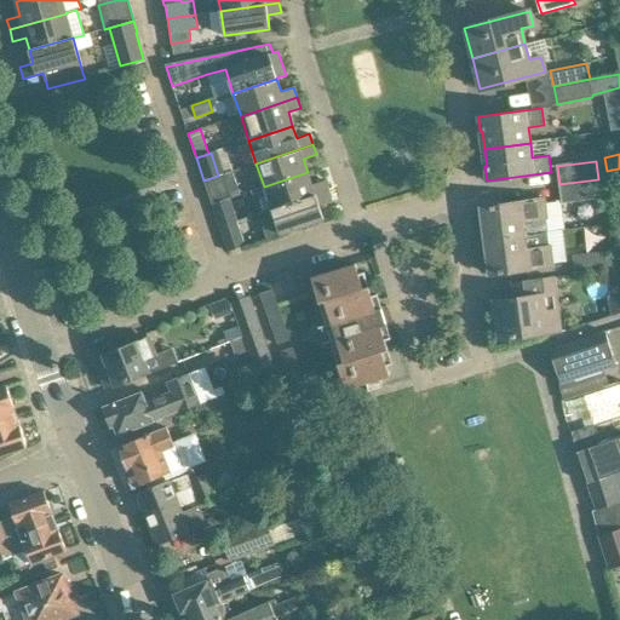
[(218,176),(204,181),(212,205),(229,199),(229,197),(240,194),(233,171),(218,176)]
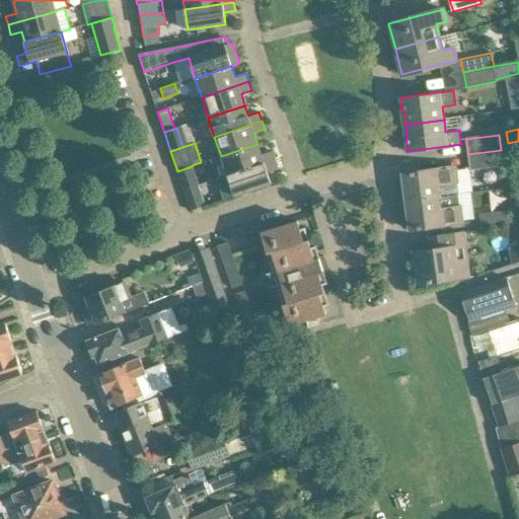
[(257,144),(221,156),(227,175),(275,160),(272,151),(262,154),(257,144)]
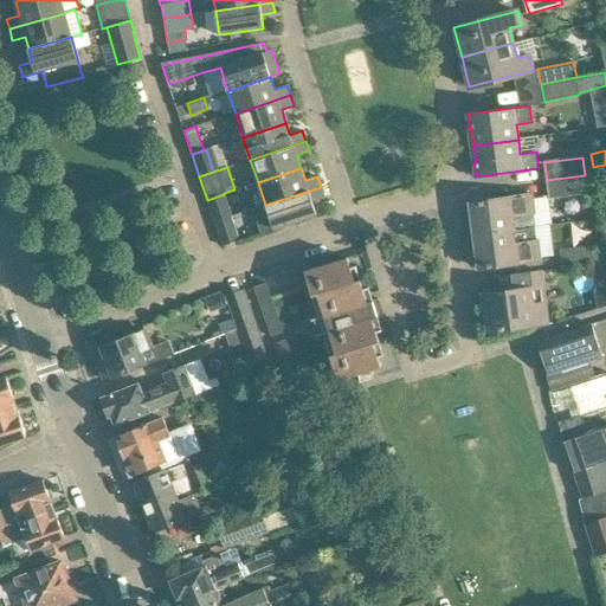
[(585,175),(547,180),(549,199),(587,194),(586,185),(585,175)]
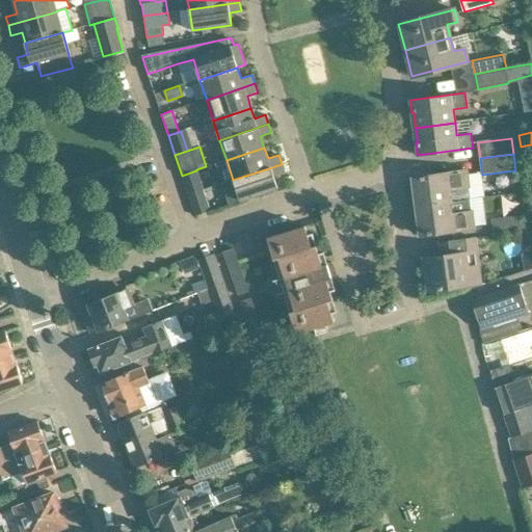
[(530,160),(514,162),(515,170),(531,167),(530,160)]
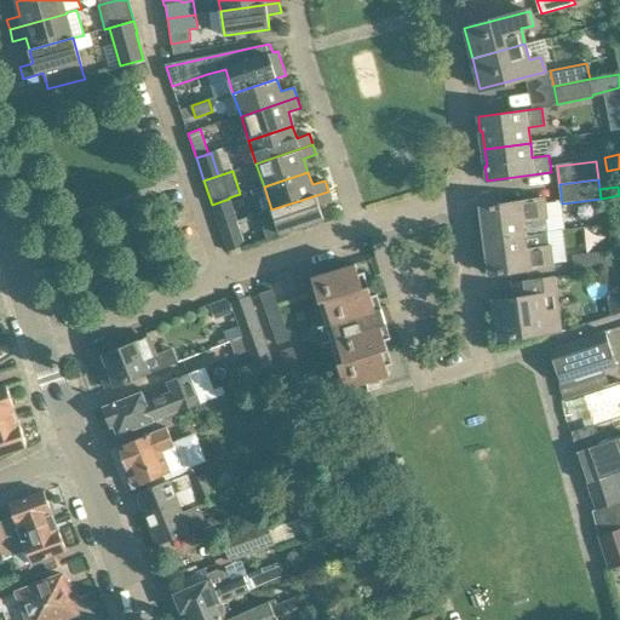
[(328,191),(271,210),(280,234),(323,219),(319,206),(332,201),(328,191)]
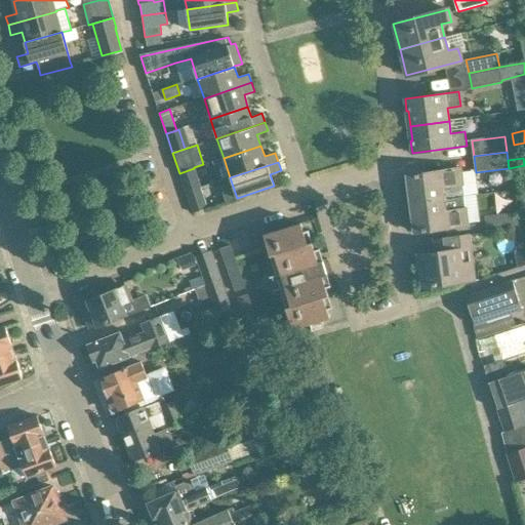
[(194,168),(179,173),(186,193),(201,188),(194,168)]
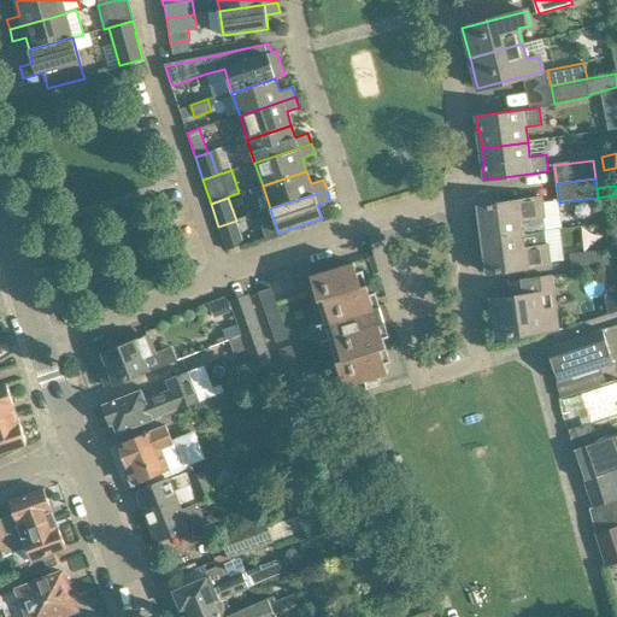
[(479,206),(483,240),(523,234),(545,230),(545,216),(542,198),(479,206)]
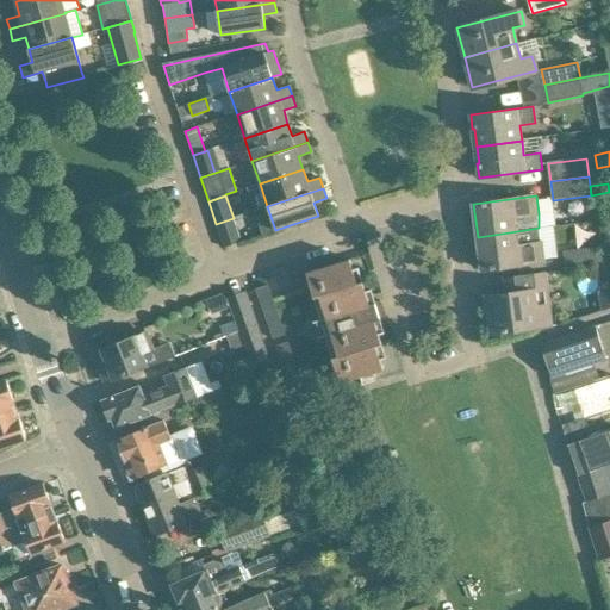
[(234,218),(216,224),(224,247),(241,242),(234,218)]
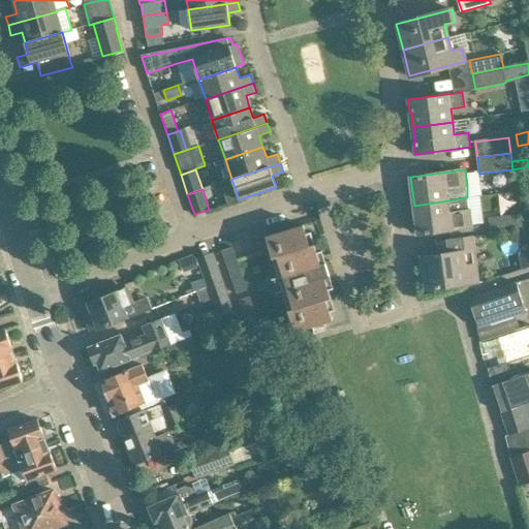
[(448,200),(414,206),(417,234),(472,227),(471,224),(483,223),(480,196),(467,197),(448,200)]
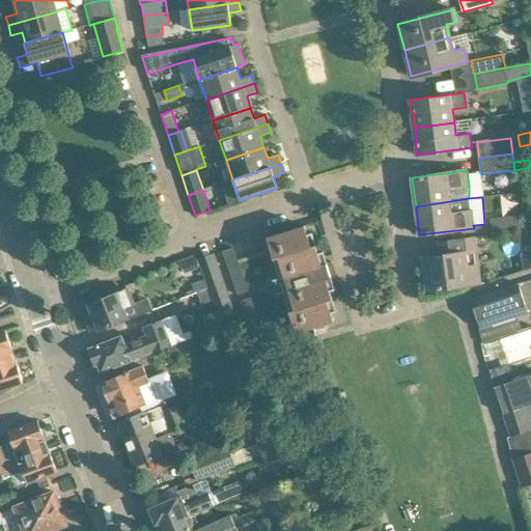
[(494,235),(527,231),(524,215),(492,219),(494,235)]
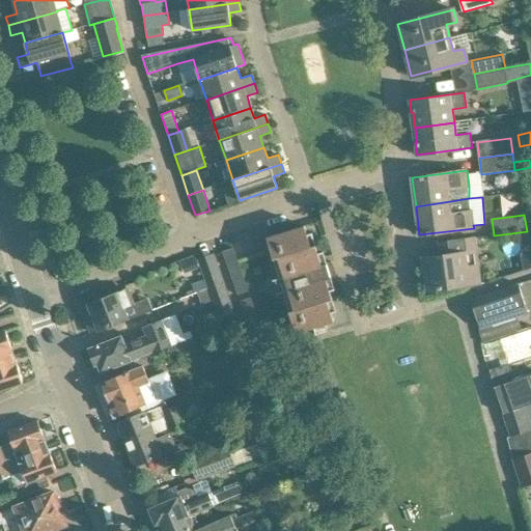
[(267,238),(270,248),(296,333),(334,320),(328,301),(332,300),(326,279),(331,278),(327,263),(322,264),(315,245),(311,246),(305,226),(267,238)]
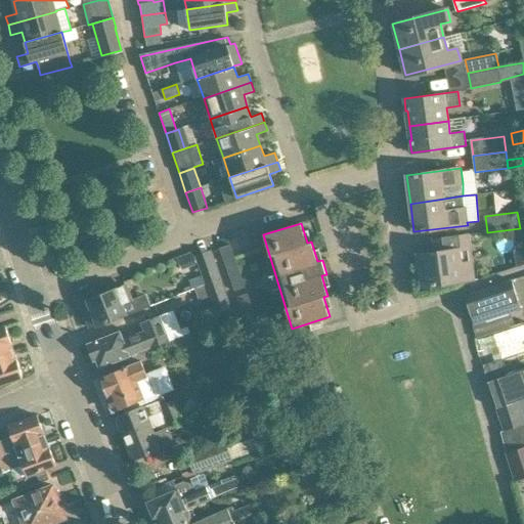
[(472,262),(468,234),(433,239),(435,252),(417,254),(421,287),(474,279),(472,262)]
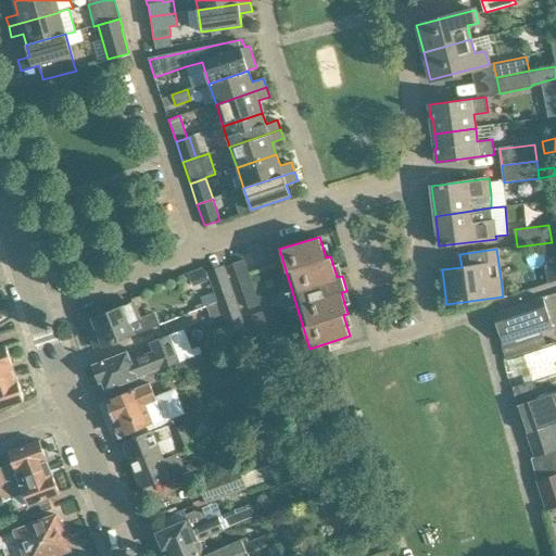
[(243,260),(234,263),(236,270),(247,267),(243,260)]
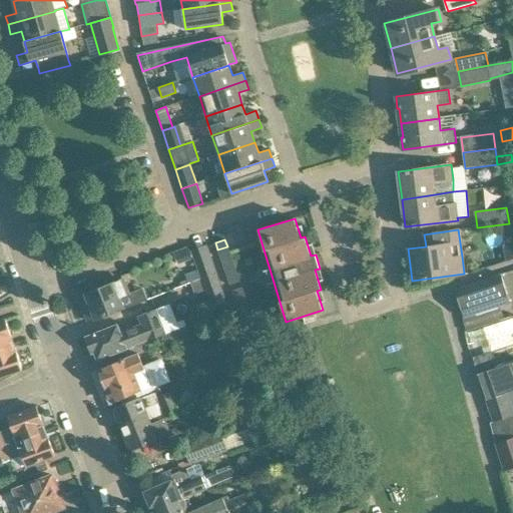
[(190,250),(200,278),(215,273),(212,265),(205,246),(205,245),(190,250)]
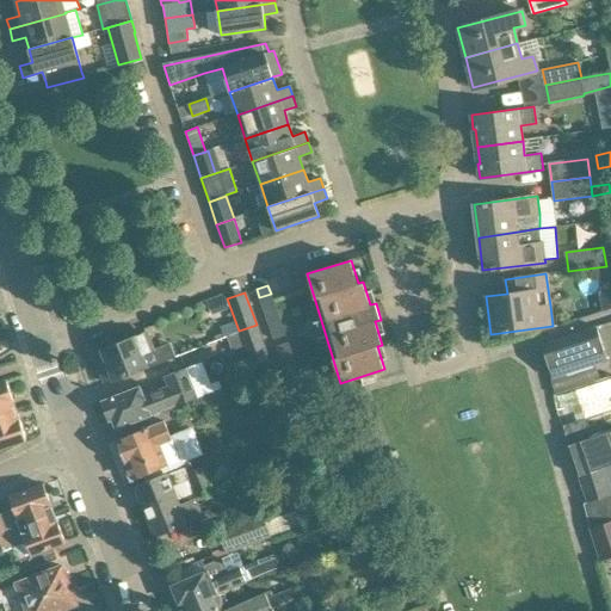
[(222,294),(207,300),(211,314),(228,307),(222,294)]
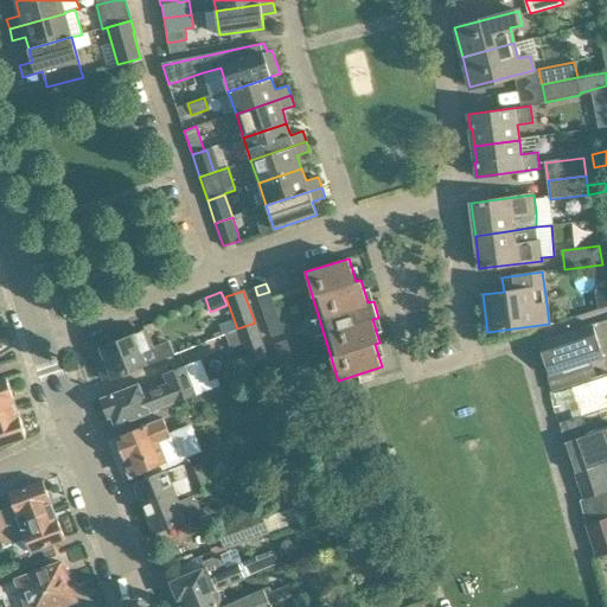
[(269,292),(257,295),(260,301),(261,304),(272,300),(272,298),(269,292)]
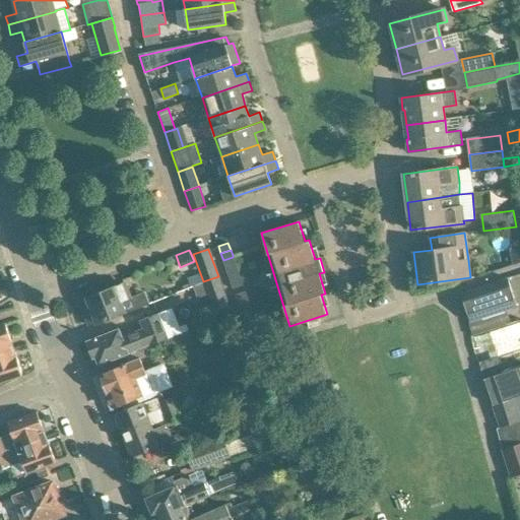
[(233,257),(223,260),(225,267),(236,264),(233,257)]
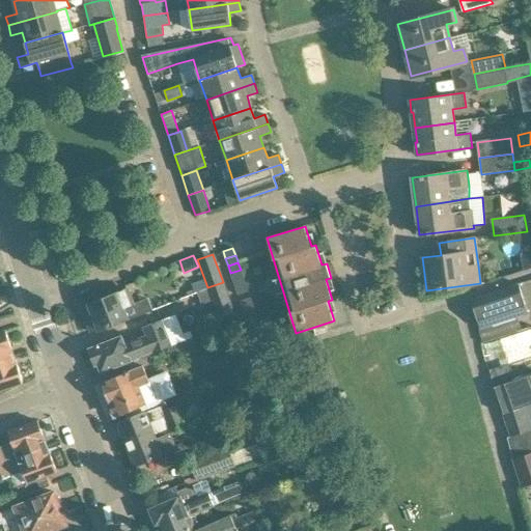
[(241,270),(230,273),(233,280),(243,277),(241,270)]
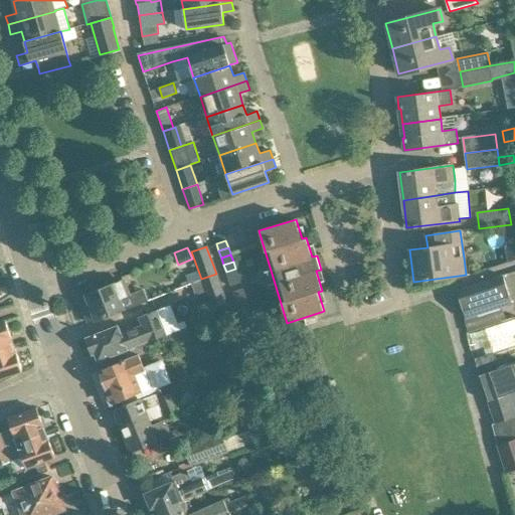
[(235,269),(226,272),(228,279),(238,275),(235,269)]
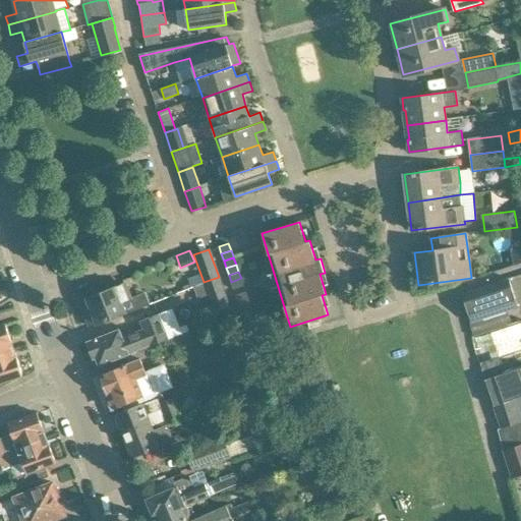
[(204,282),(193,286),(197,298),(208,294),(213,309),(227,304),(219,277),(204,282)]
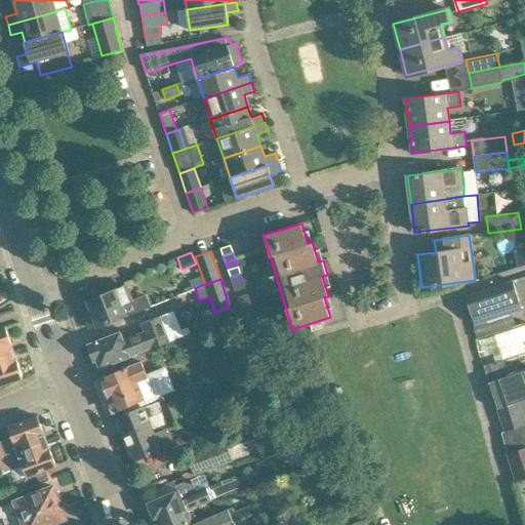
[(243,280),(233,284),(236,291),(246,288),(243,280)]
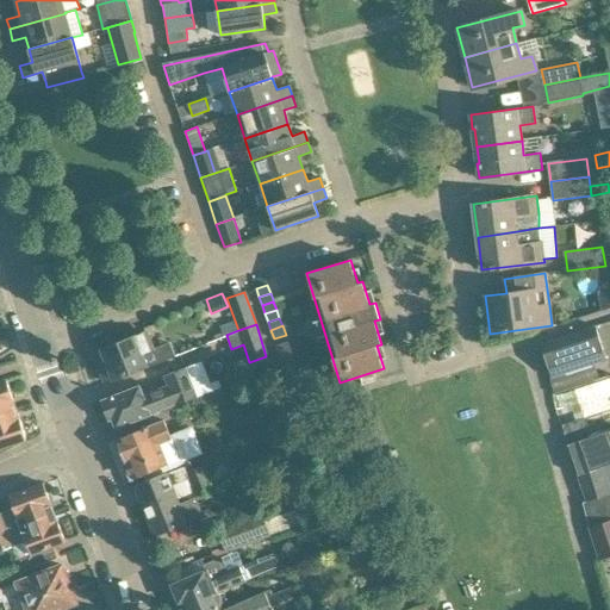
[(605,361),(596,329),(541,347),(552,378),(605,361)]
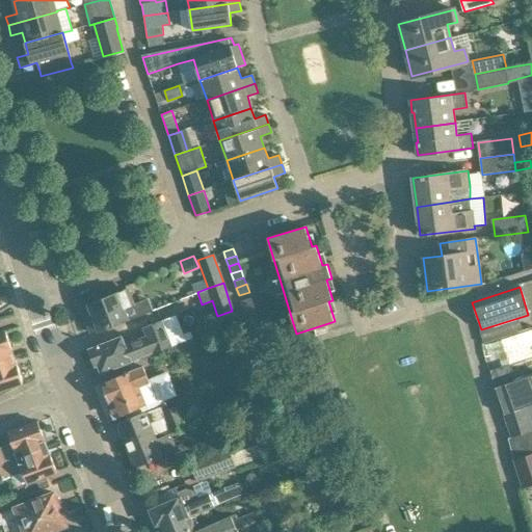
[(127,290),(88,304),(81,308),(90,334),(152,310),(147,297),(132,302),(127,290)]
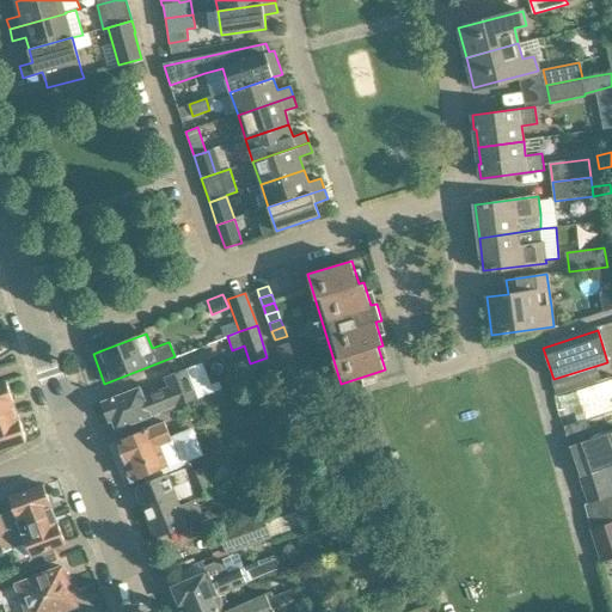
[(288,342),(277,347),(280,355),(292,352),(288,342)]
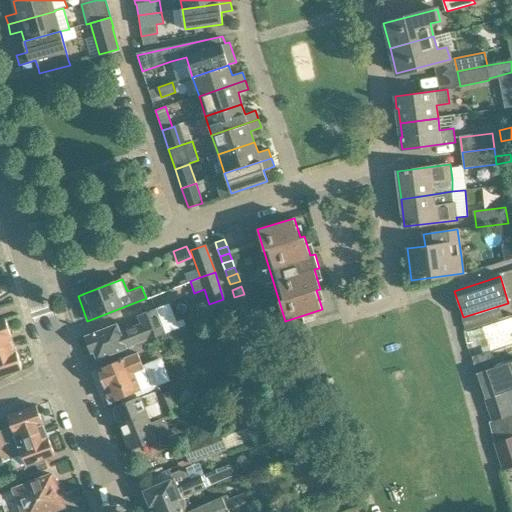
[(244,294),(234,297),(237,304),(246,301),(244,294)]
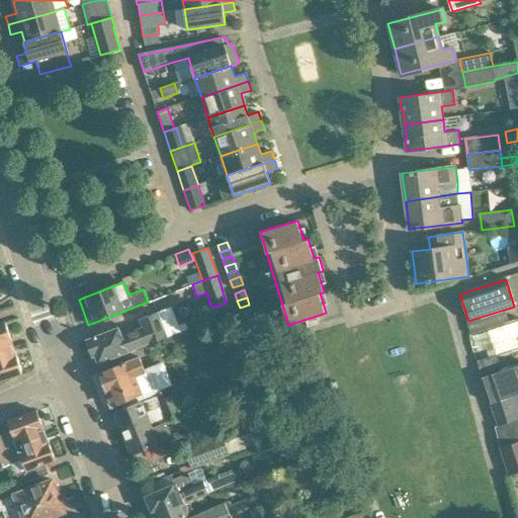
[(206,311),(211,322),(231,314),(227,303),(206,311)]
